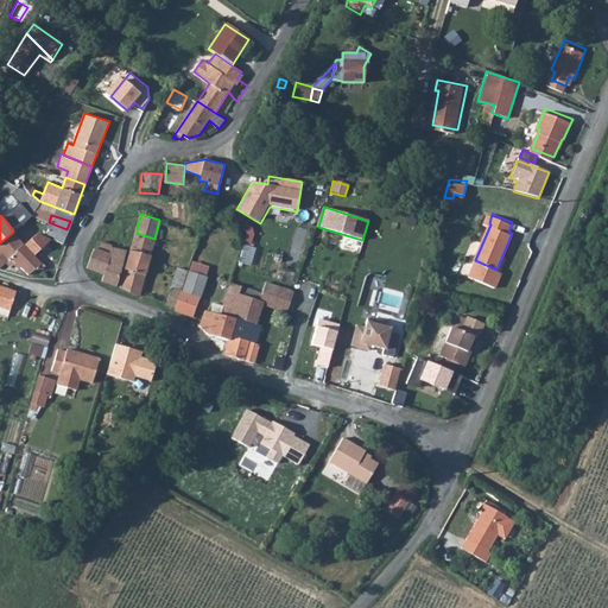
[(49,222),(46,228),(63,236),(67,229),(49,222)]
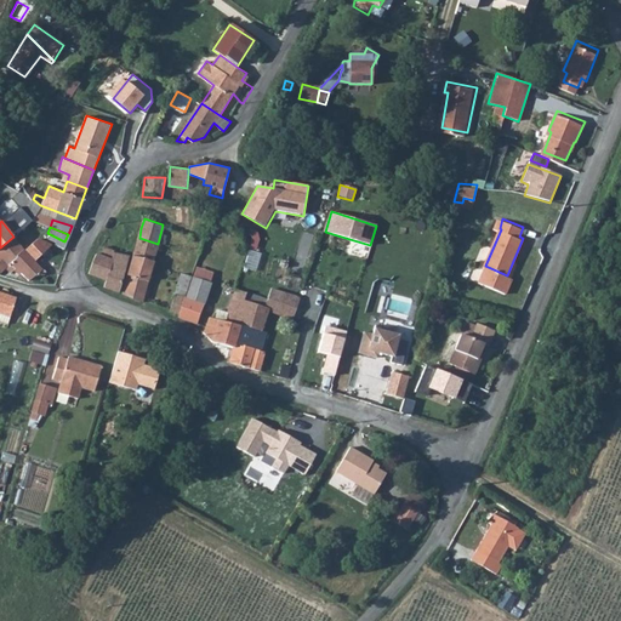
[(47,233),(44,240),(62,248),(64,241),(47,233)]
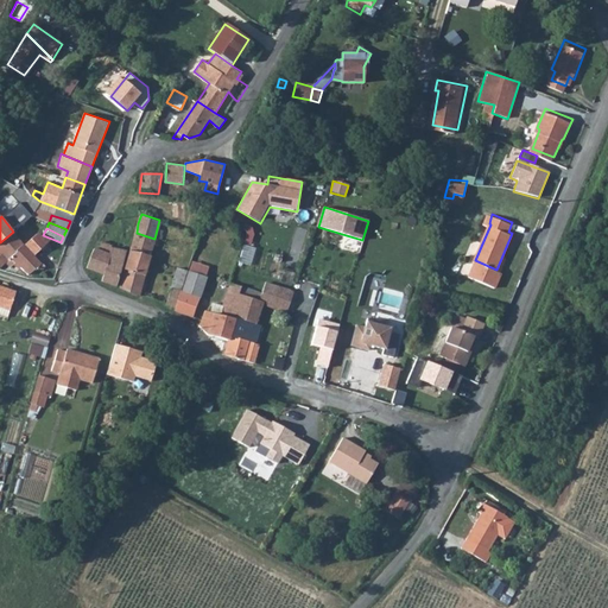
[(13,232),(0,242),(0,248),(2,253),(0,254),(0,266),(6,260),(24,245),(16,235),(13,232)]
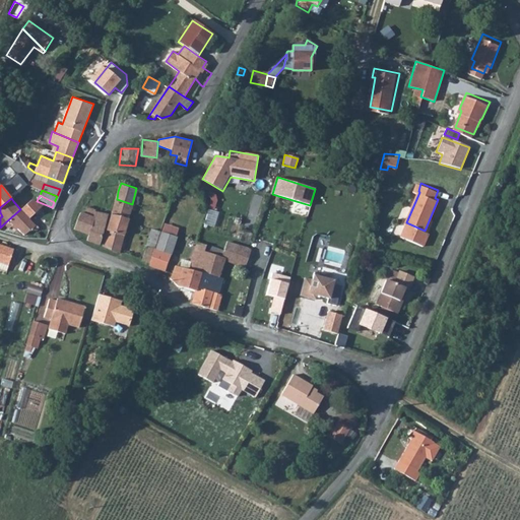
[(117,199),(112,215),(128,219),(132,204),(117,199)]
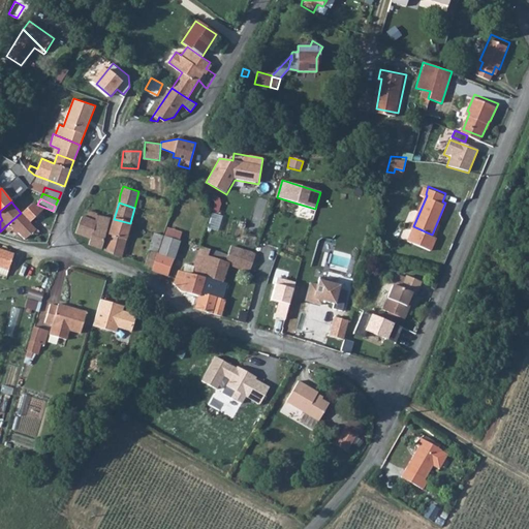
[(21,213),(5,226),(10,231),(16,227),(25,238),(35,228),(29,221),(41,209),(31,204),(21,213)]
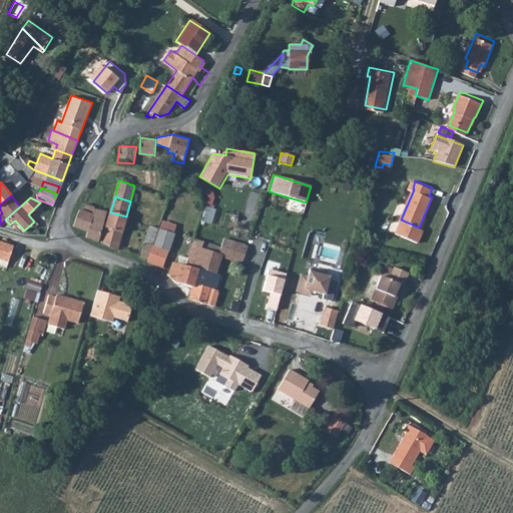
[(206,206),(203,220),(212,222),(216,208),(206,206)]
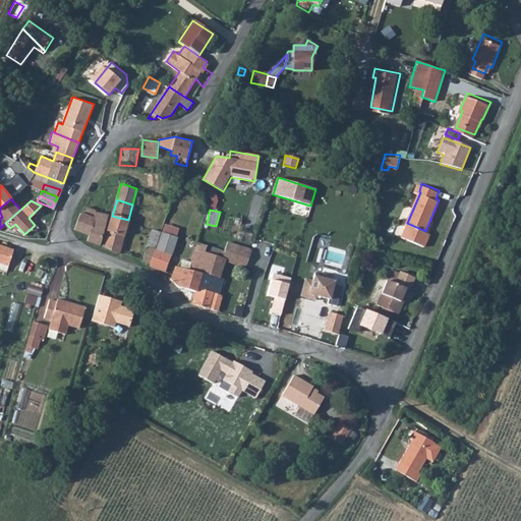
[(94,216),(80,212),(75,228),(89,234),(88,239),(100,243),(109,215),(96,211),(94,216)]
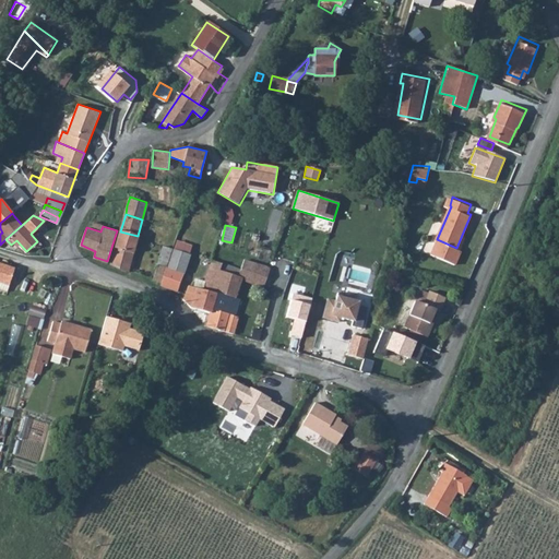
[(120,232),(111,263),(129,271),(138,236),(120,232)]
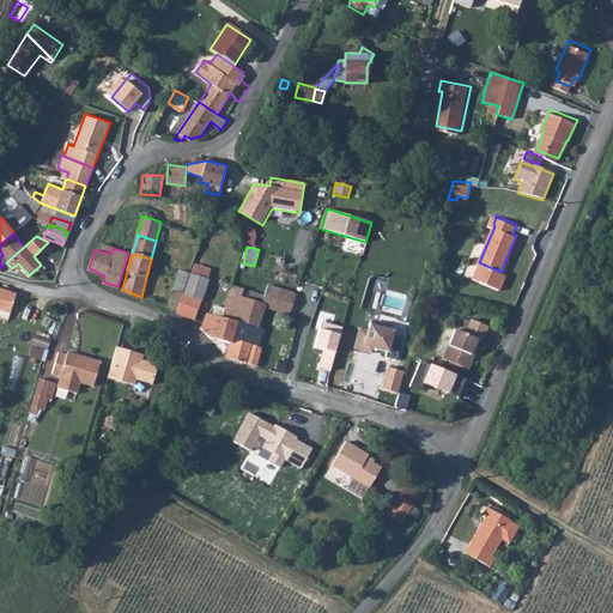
[(186,286),(183,292),(202,299),(208,279),(190,271),(186,286)]
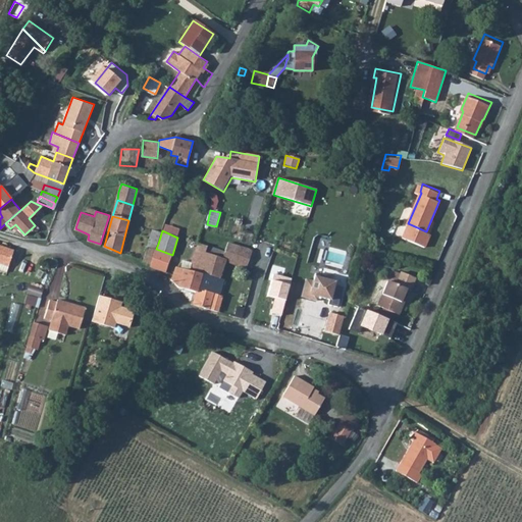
[(149,241),(144,260),(152,264),(156,249),(158,244),(149,241)]
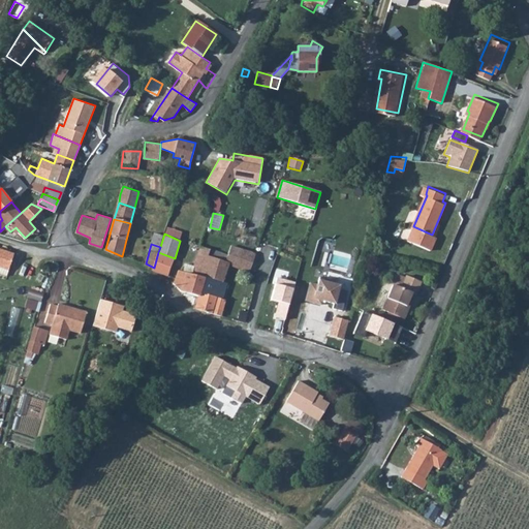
[(180,269),(175,283),(181,289),(185,291),(199,296),(205,277),(203,276),(209,255),(210,249),(200,245),(194,266),(192,274),(180,269)]
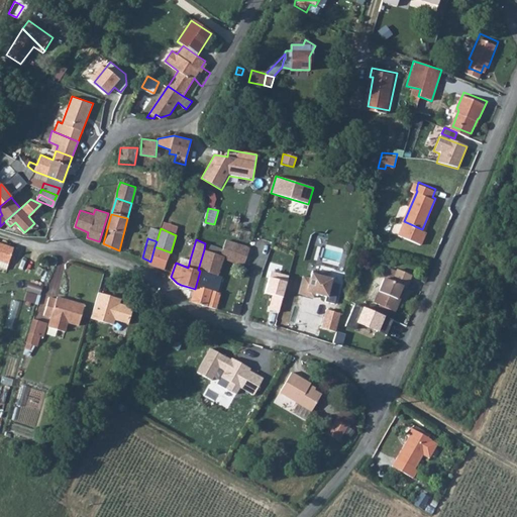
[(226,239),(221,255),(223,256),(244,265),(249,248),(226,239)]
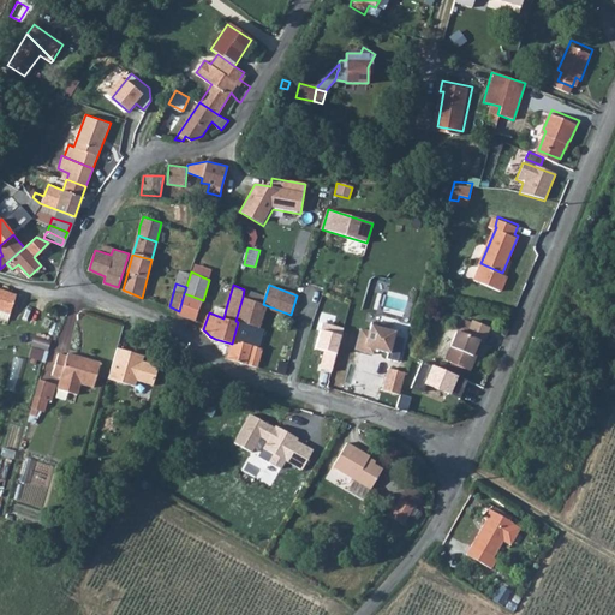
[(0,288),(0,318),(7,321),(17,296),(0,288)]
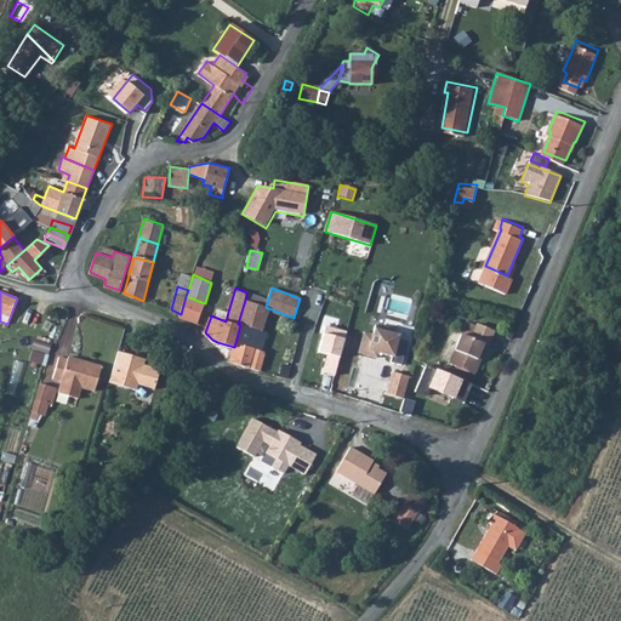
[(186,296),(181,314),(180,317),(192,320),(198,324),(205,303),(186,296)]
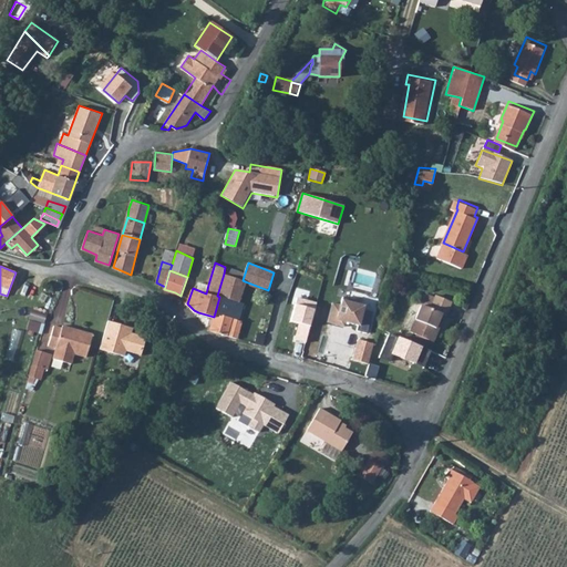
[(224,274),(217,296),(219,297),(239,302),(245,281),(243,280),(224,274)]
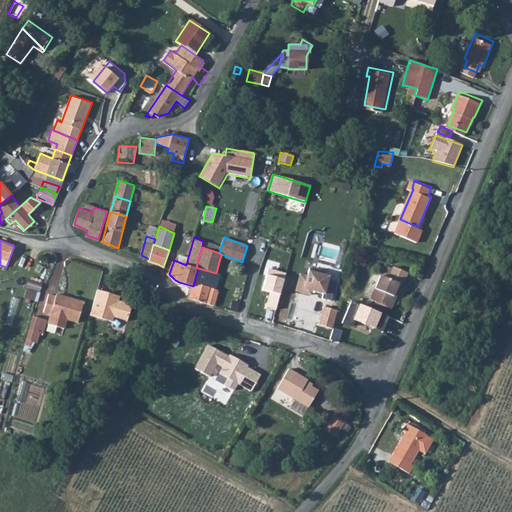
[(180,255),(178,262),(186,265),(188,257),(180,255)]
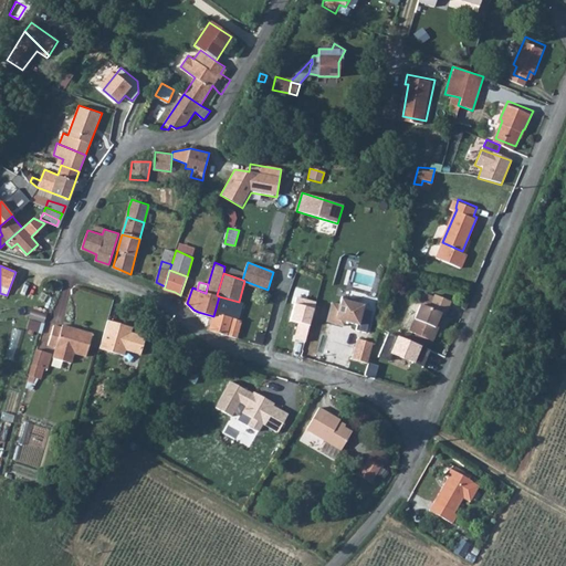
[(325,295),(320,316),(331,318),(332,314),(367,324),(373,304),(335,293),(334,297),(325,295)]
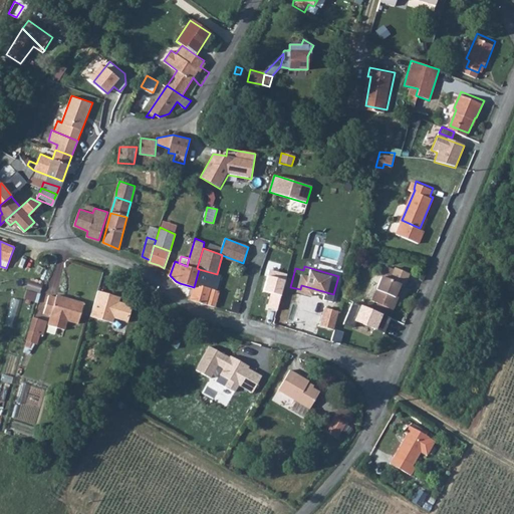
[(384,276),(391,279),(395,270),(389,267),(384,276)]
